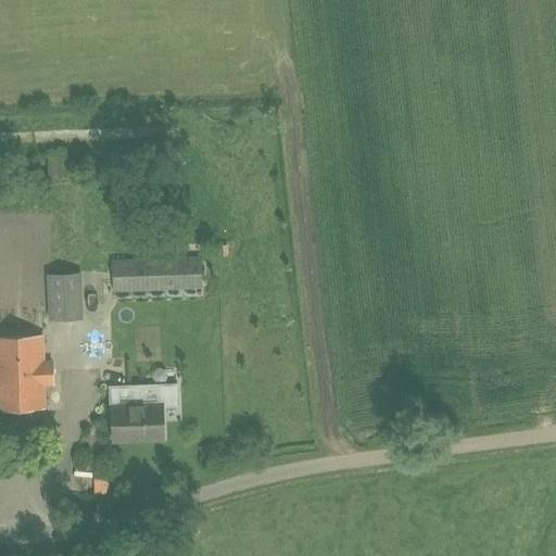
[(48,178),(75,178),(75,160),(47,160),(48,178)]
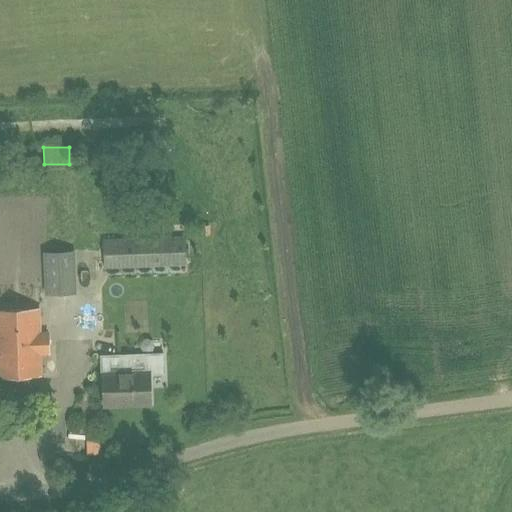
[(185,236),(103,239),(104,269),(186,266),(185,236)]
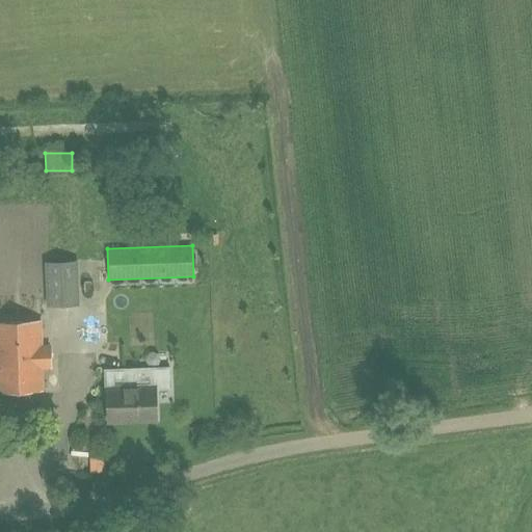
[(74,262),(45,263),(47,304),(76,303),(74,262)]
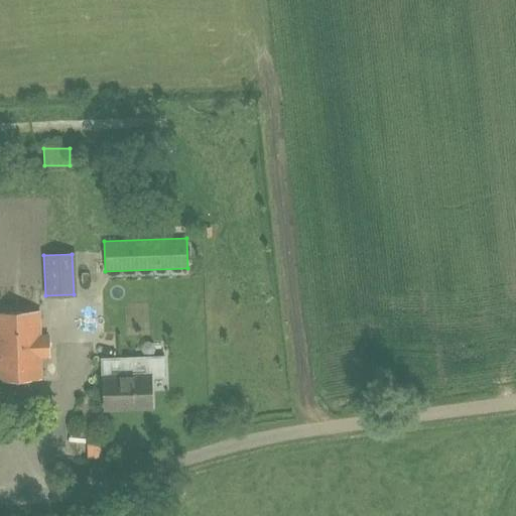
[(39,355),(47,355),(47,335),(39,335),(38,311),(0,312),(0,378),(40,377),(39,355)]
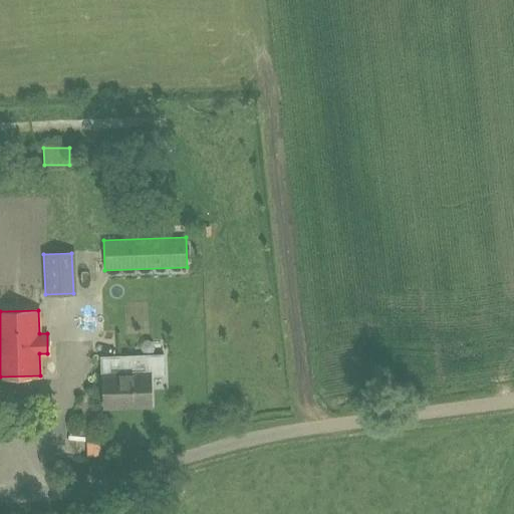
[(103,407),(150,405),(149,375),(165,375),(164,354),(99,356),(101,407),(103,407)]
